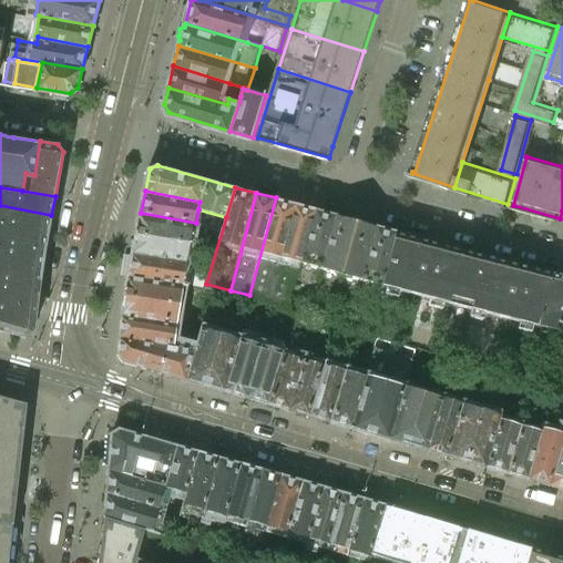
[(270,300),(296,203),(276,197),(249,295),(270,300)]
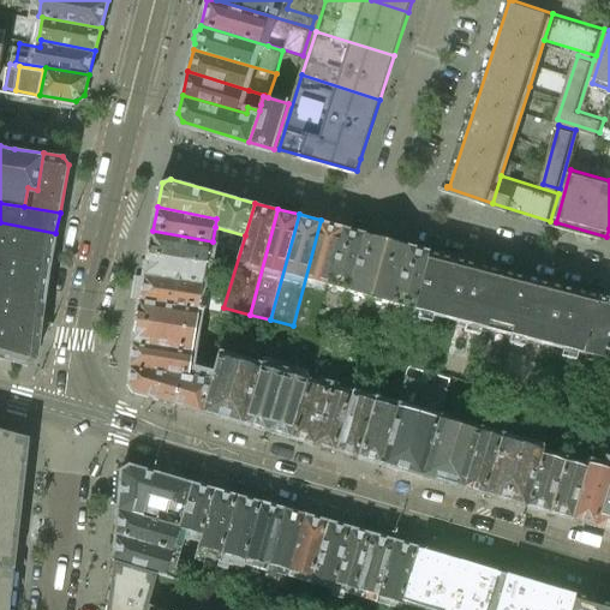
[(328,283),(344,226),(321,220),(293,326),(315,332),(328,283)]
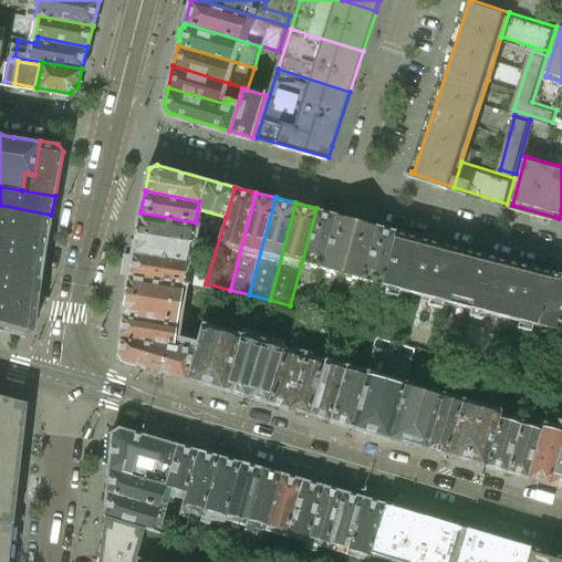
[(0,221),(49,230),(51,215),(0,205),(0,221)]
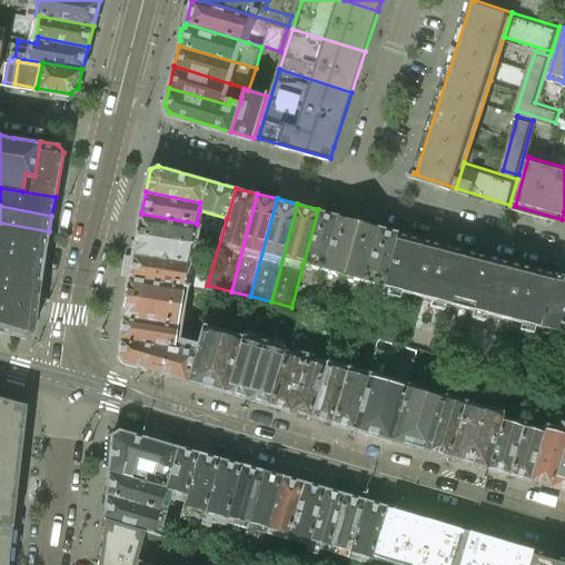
[(338,215),(318,209),(304,263),(324,268),(338,215)]
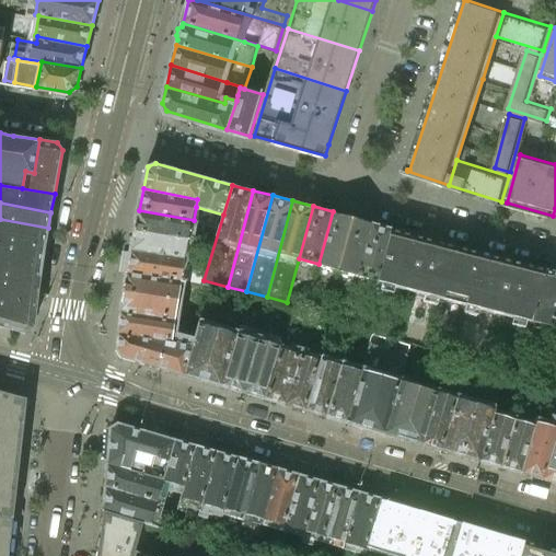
[(194,220),(139,210),(132,248),(187,259),(194,220)]
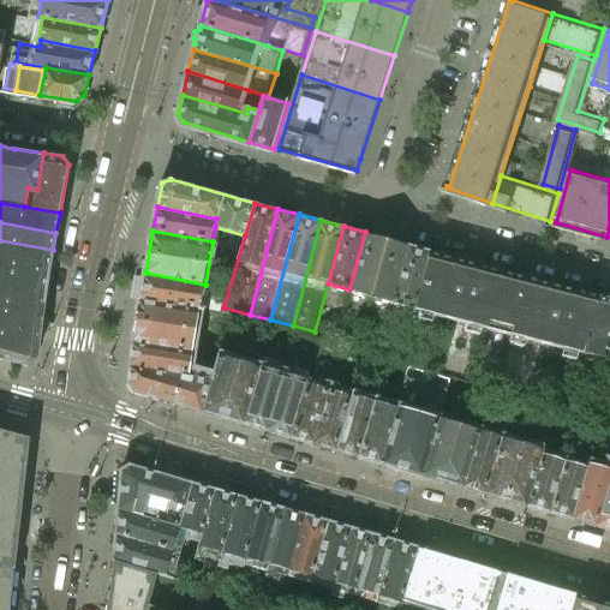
[(388,238),(365,232),(350,289),(372,295),(388,238)]
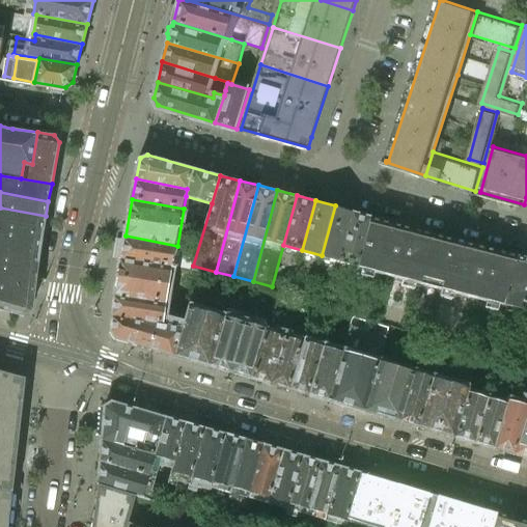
[(354,211),(335,205),(322,255),(340,260),(354,211)]
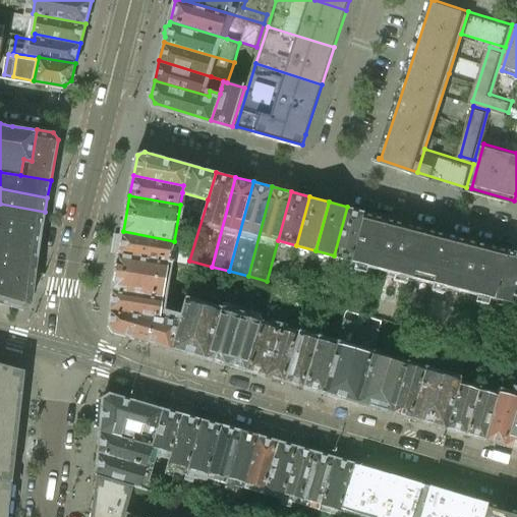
[(0,223),(42,230),(45,212),(0,204),(0,223)]
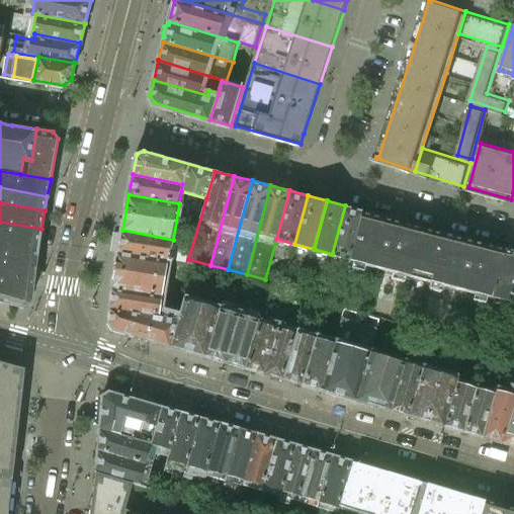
[(363,210),(345,205),(332,254),(351,259),(351,258),(363,210)]
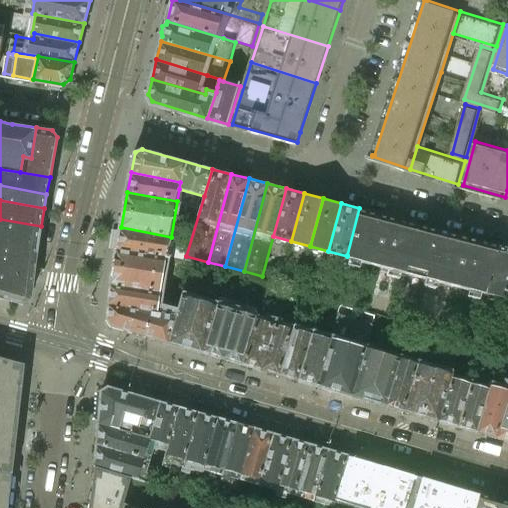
[(419,224),(359,208),(347,255),(407,271),(419,224)]
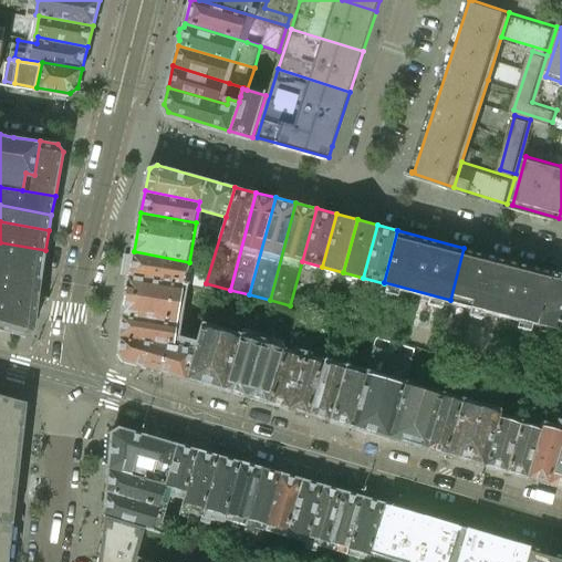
[(0,260),(42,269),(45,250),(0,242),(0,260)]
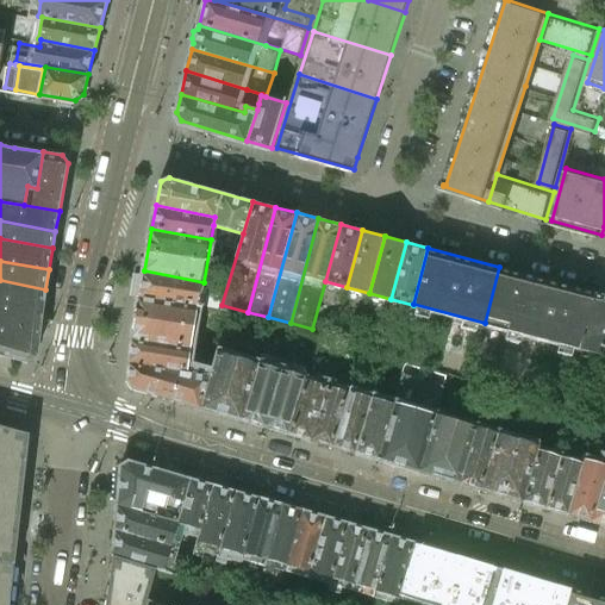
[(523,273),(499,267),(485,323),(509,329),(523,273)]
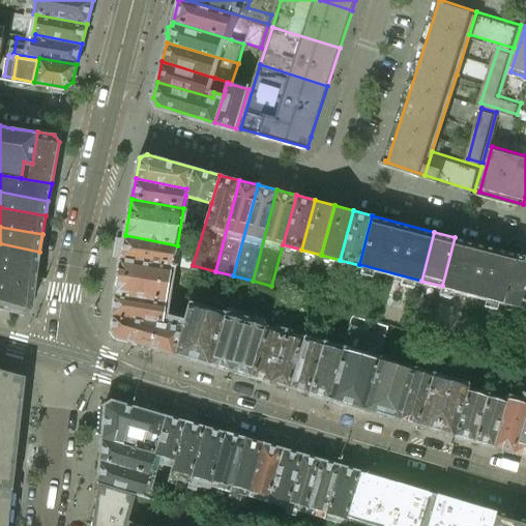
[(177,245),(125,235),(121,256),(174,265),(178,265),(180,257),(175,257),(177,245)]
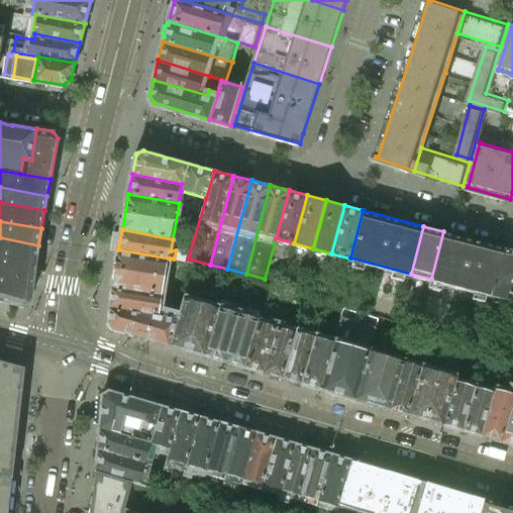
[(465,237),(443,231),(431,279),(452,284),(465,237)]
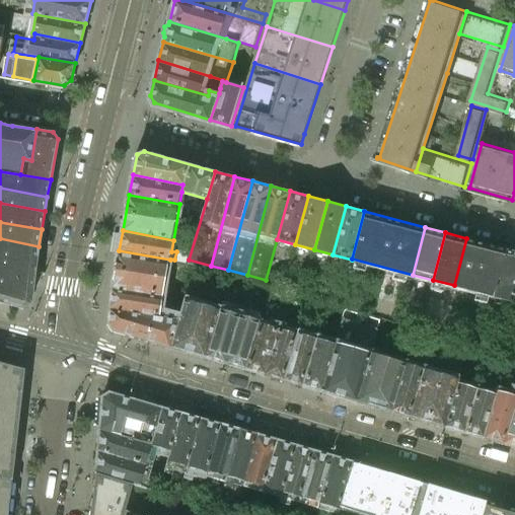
[(39,246),(0,238),(0,255),(37,262),(39,246)]
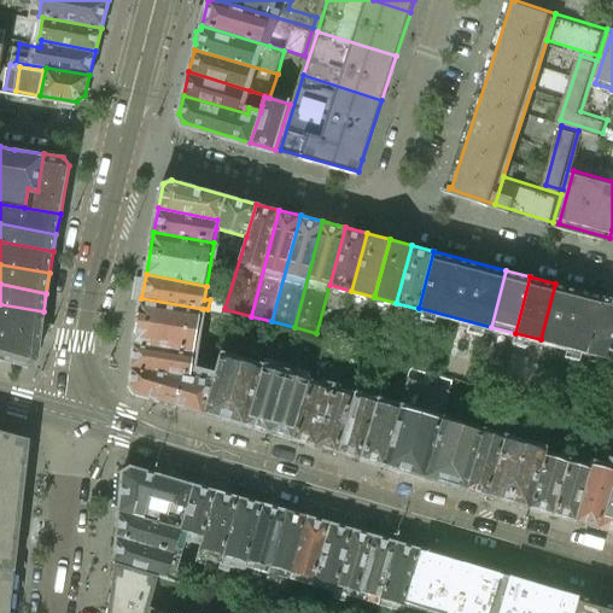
[(603,296),(555,284),(541,339),(588,351),(603,296)]
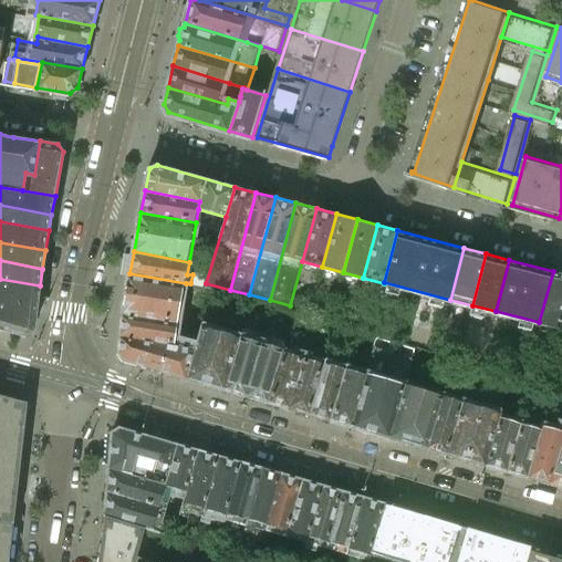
[(561,273),(553,271),(539,322),(561,328),(561,273)]
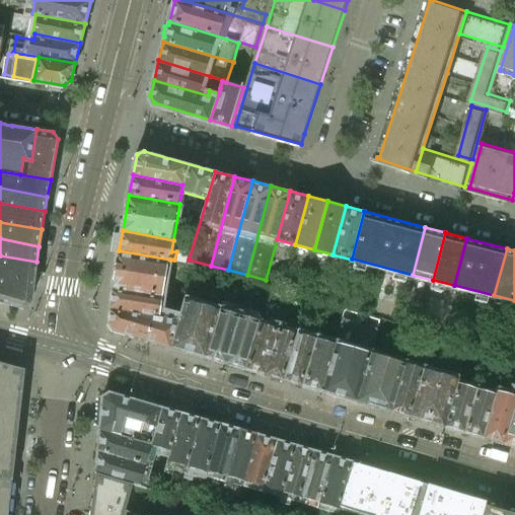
[(170,260),(119,250),(114,287),(164,295),(170,260)]
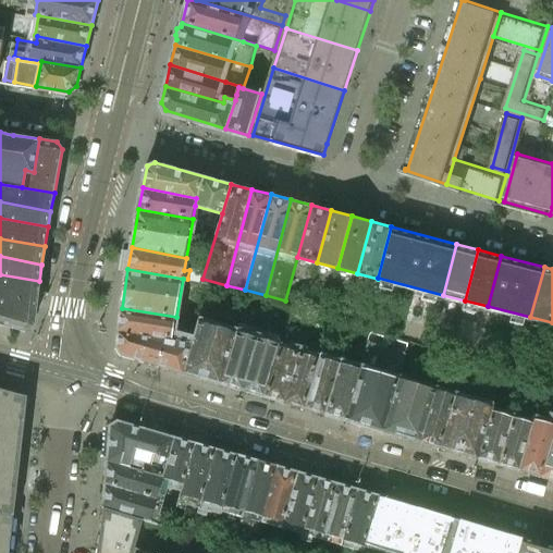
[(39,281),(0,274),(0,292),(37,299),(39,281)]
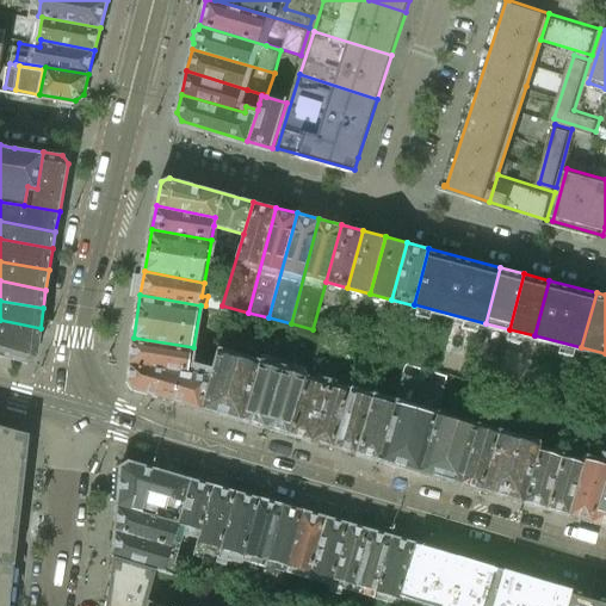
[(38,354),(41,328),(0,320),(0,351),(30,359),(38,354)]
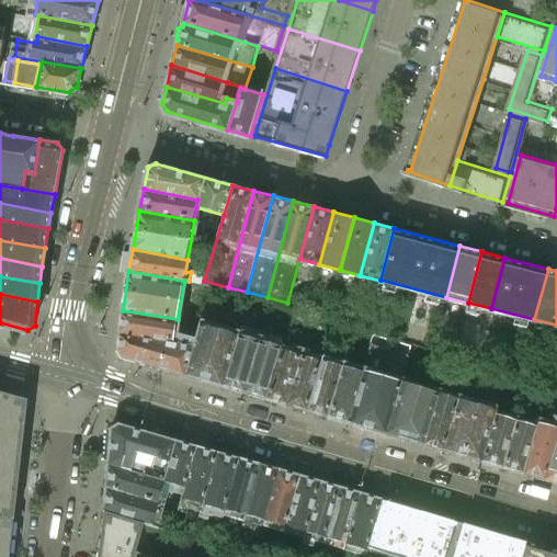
[(178,319),(123,310),(121,331),(178,341),(181,331),(175,330),(178,319)]
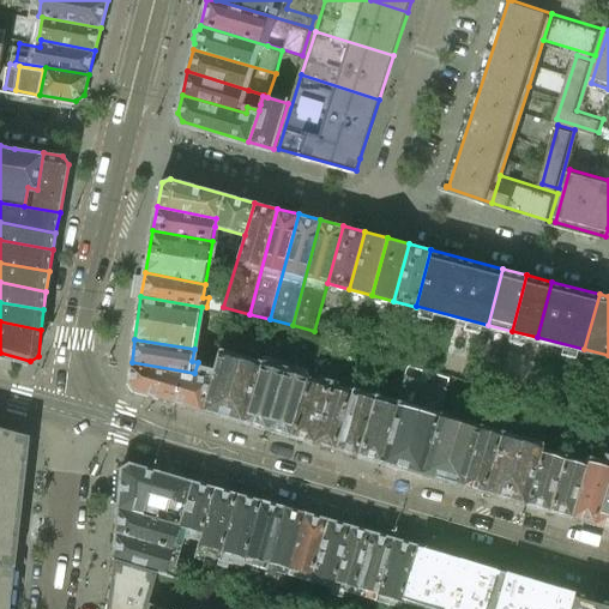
[(222,349),(216,366),(204,408),(246,421),(261,365),(263,361),(222,349)]
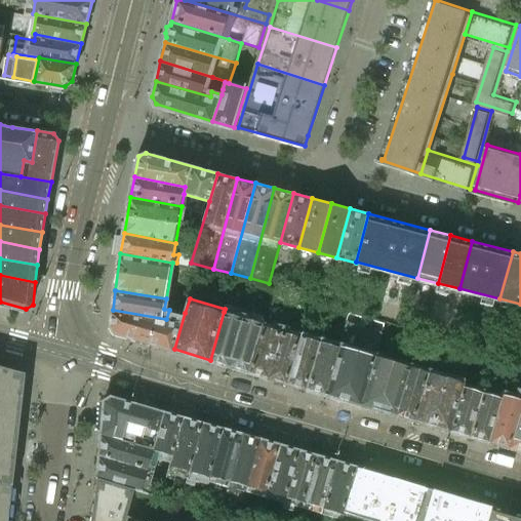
[(224,312),(210,360),(230,365),(246,308),(237,306),(234,315),(224,312)]
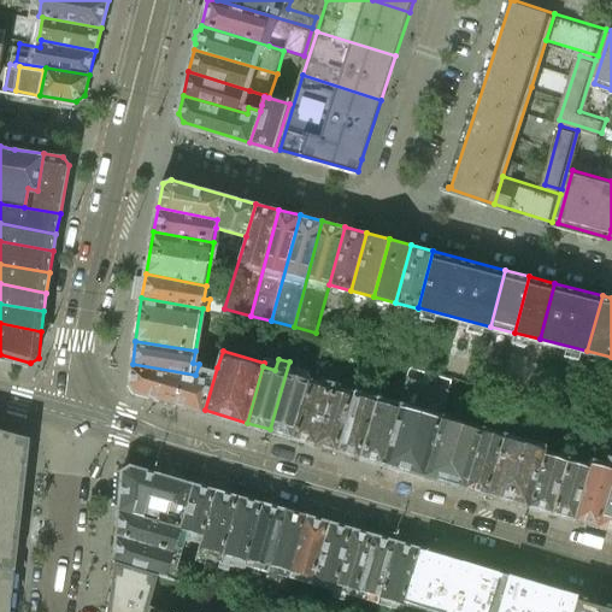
[(289,362),(270,429),(293,436),(309,382),(310,381),(298,377),(300,365),(289,362)]
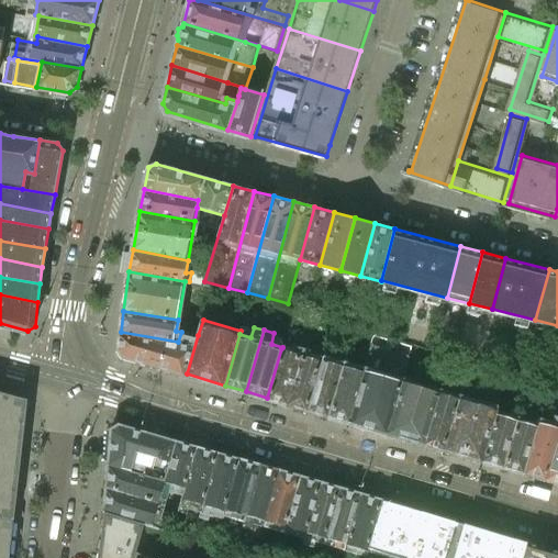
[(365,370),(350,422),(368,426),(395,336),(377,330),(366,370),(365,370)]
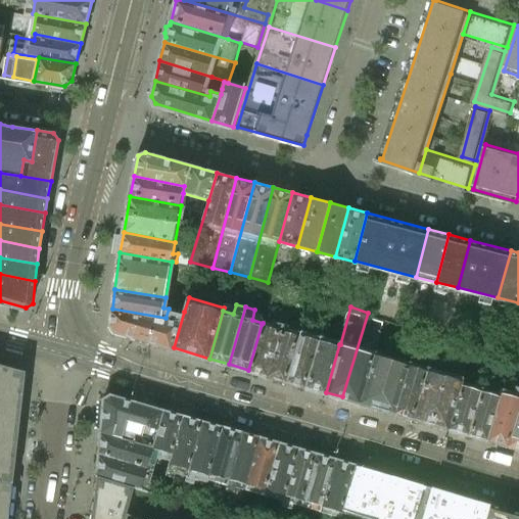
[(184,312),(169,309),(166,318),(112,309),(111,325),(115,331),(174,347),(184,312)]
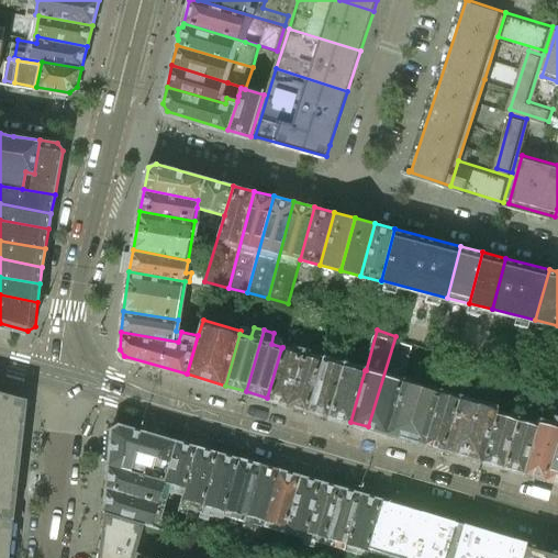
[(395,336),(368,426),(388,433),(403,381),(414,342),(395,336)]
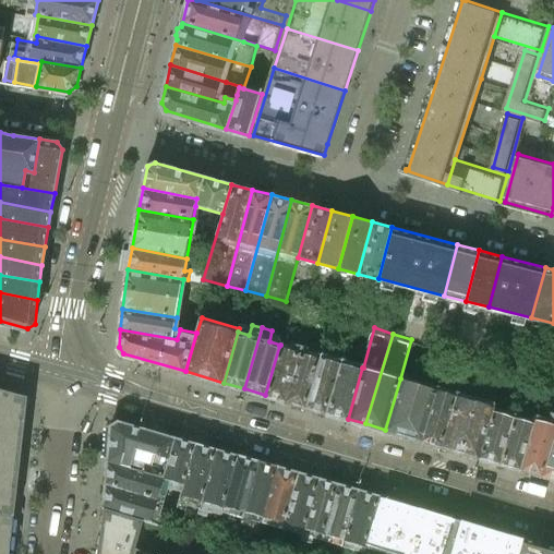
[(432,346),(449,350),(452,342),(434,338),(432,346)]
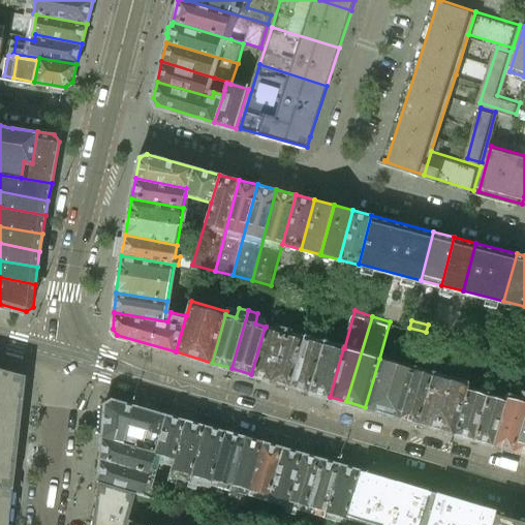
[(435,320),(432,330),(450,334),(452,326),(435,320)]
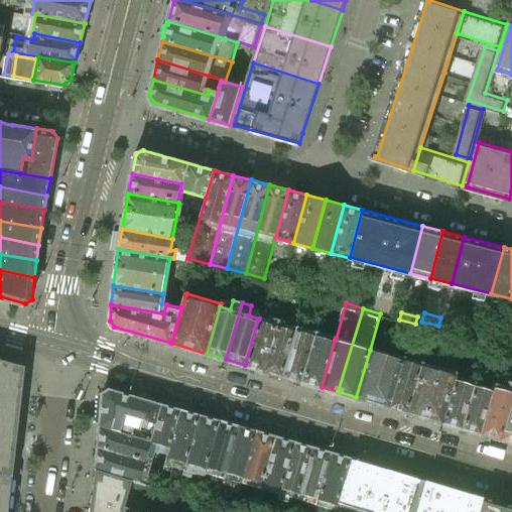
[(258,320),(245,365),(264,370),(280,317),(270,314),(268,324),(258,320)]
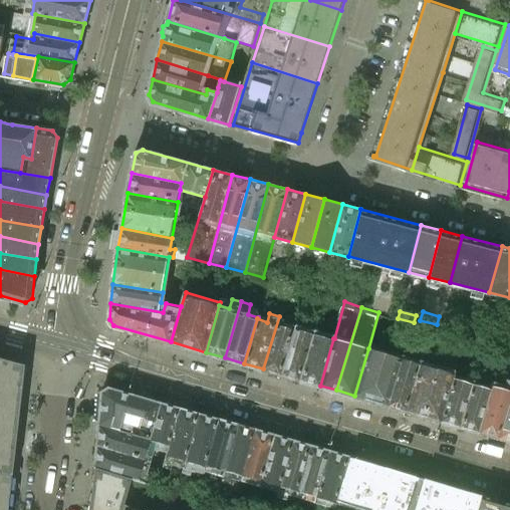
[(279,316),(263,368),(283,374),(296,330),(285,327),(288,319),(279,316)]
